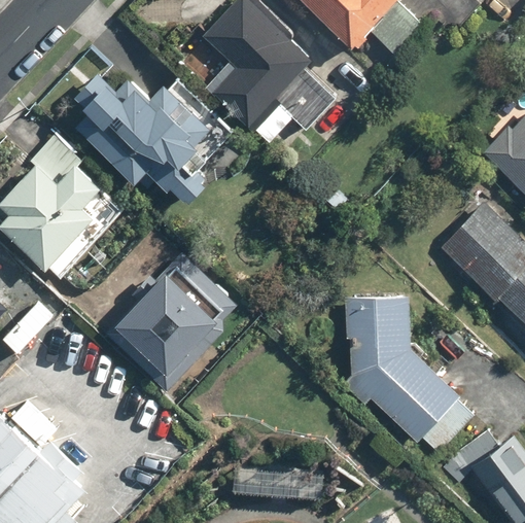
[(311,58),(248,0),(237,0),(203,36),(230,61),(207,85),(267,141),(291,114),(308,129),(337,97),(303,66),(311,58)]
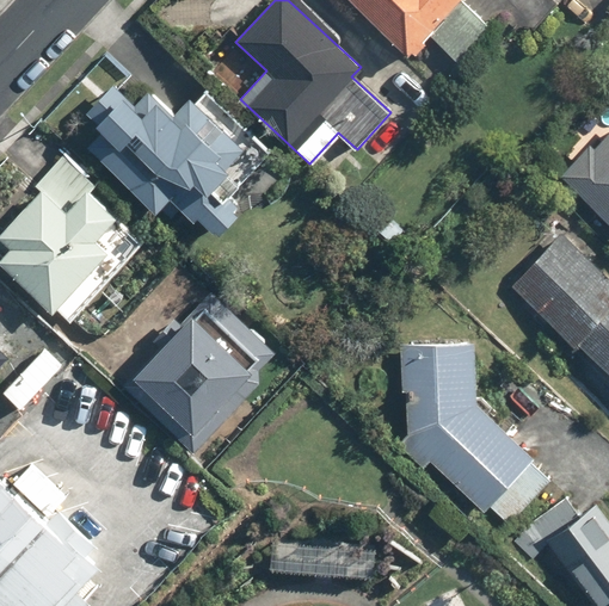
[(349,0),(408,54),(459,0),(349,0)]
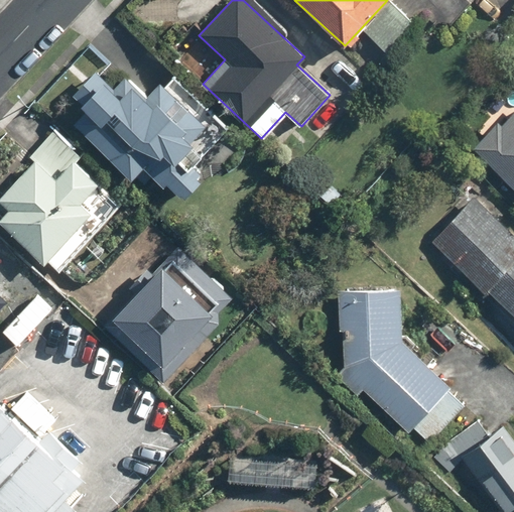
[(84,115),(76,124),(135,182),(146,170),(165,188),(169,184),(183,200),(205,178),(191,166),(228,130),(174,78),(164,88),(159,83),(146,96),(133,84),(122,95),(98,70),(69,100),(84,115)]
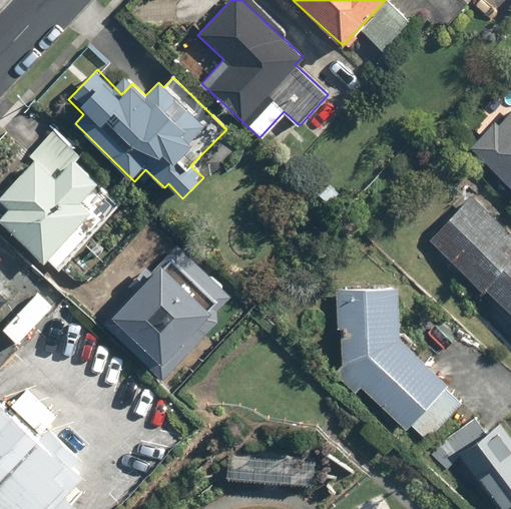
[(494,122),(469,149),(510,188),(510,111),(498,126),(494,122)]
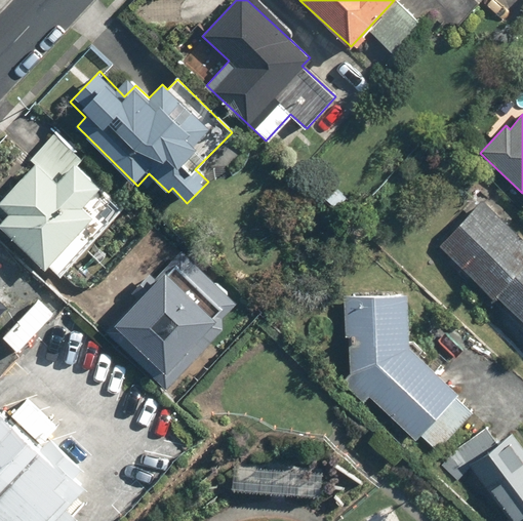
[(0,226),(63,280),(122,211),(101,193),(104,189),(78,166),(80,163),(50,137),(28,162),(32,165),(0,202),(0,215),(3,218),(0,222),(0,226)]
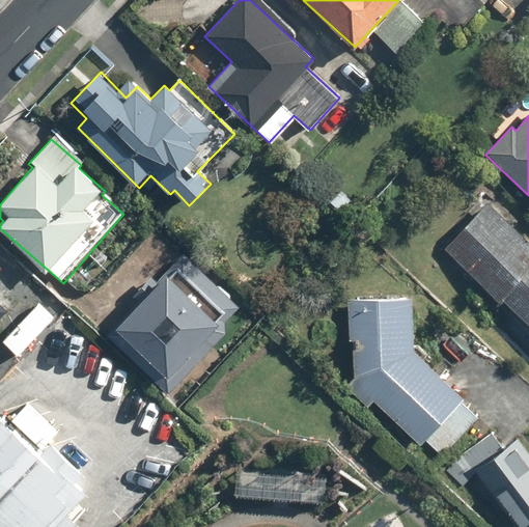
[(528,243),(486,204),(443,252),(498,302),(503,298),(528,321),(528,243)]
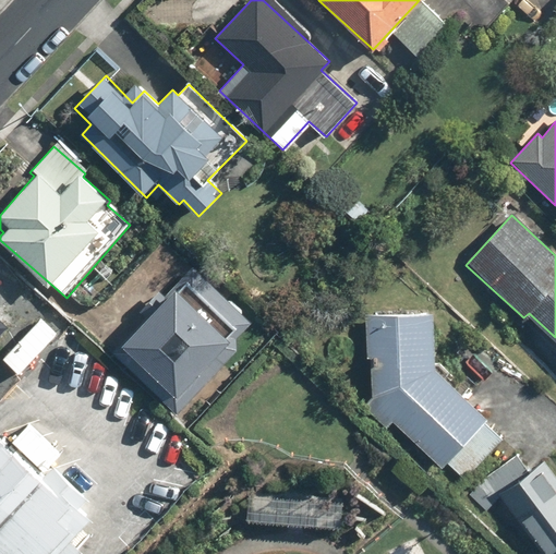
[(232,344),(180,296),(122,359),(173,406),(232,344)]
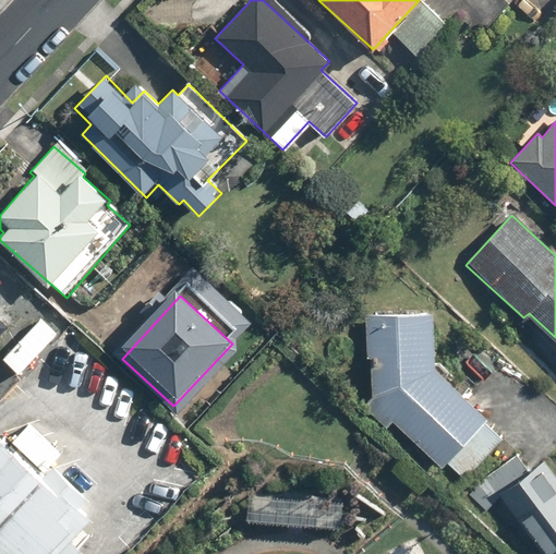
[(364,316),(370,400),(362,408),(385,429),(393,421),(440,467),(487,417),(436,369),(433,312),(364,316)]
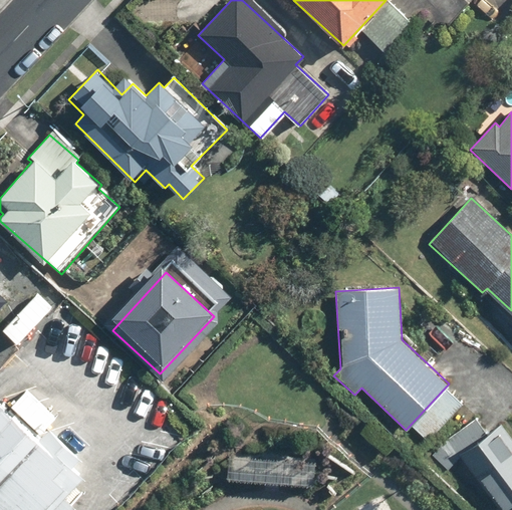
[(85,418),(35,375),(14,402),(63,444),(85,418)]
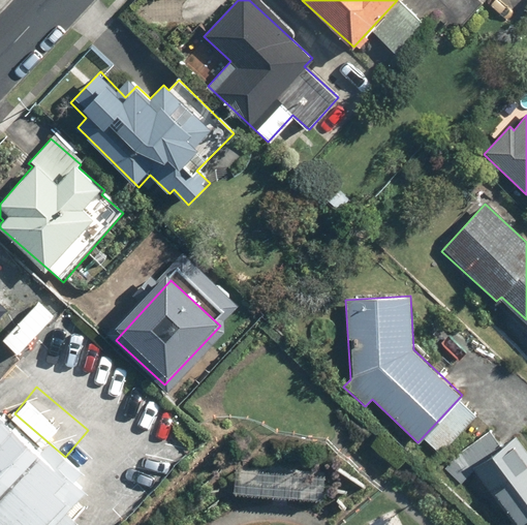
[(56,524),(80,500),(86,494),(0,413),(0,524),(56,524)]
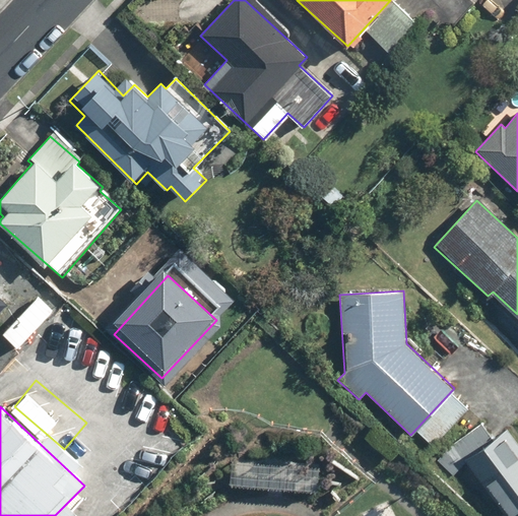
[(517,446),(505,430),(491,441),(480,427),(455,445),(508,515),(517,515),(517,446)]
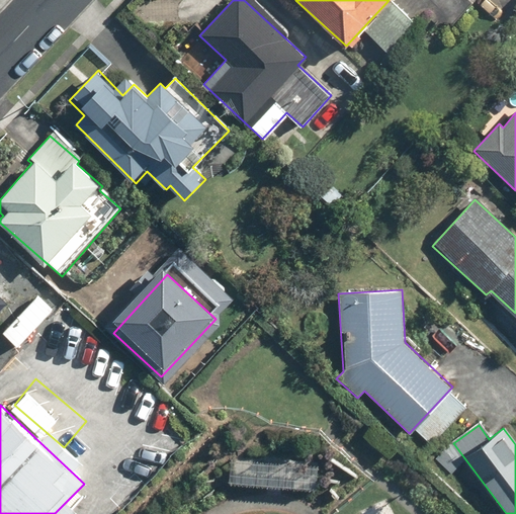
[(315,469),(229,462),(227,485),(314,491),(315,469)]
